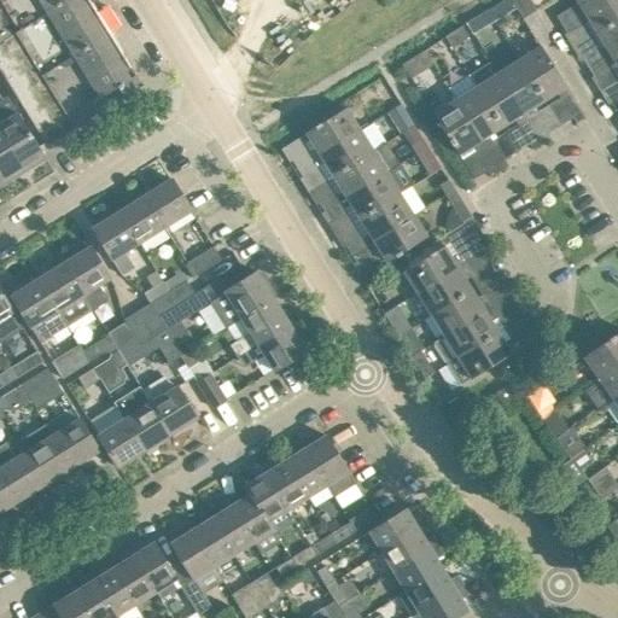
[(0,0),(0,42),(16,34),(69,0),(0,0)]
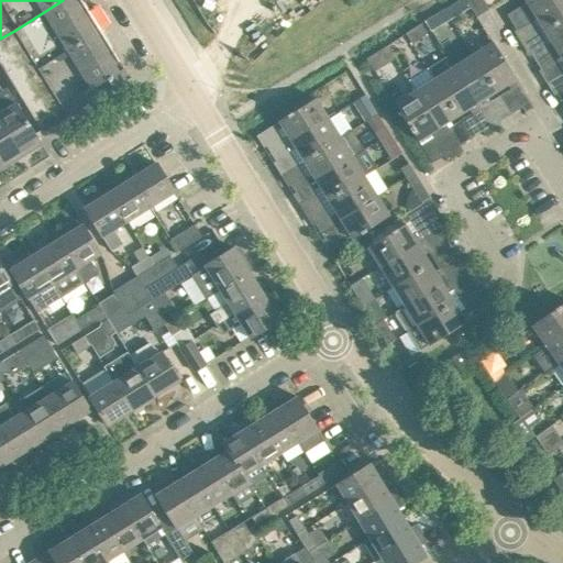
[(63,0),(14,31),(0,39),(0,63),(42,131),(130,77),(80,0),(63,0)]
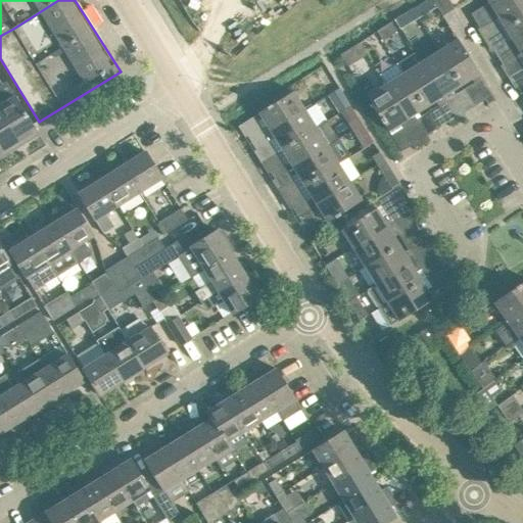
[(427,0),(413,9),(419,18),(437,7),(432,0),(427,0)]
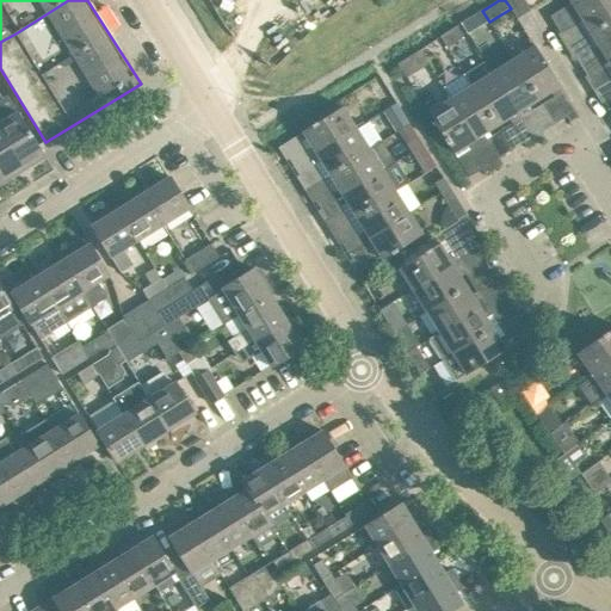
[(555,24),(593,0),(571,0),(573,1),(550,16),(555,24)]
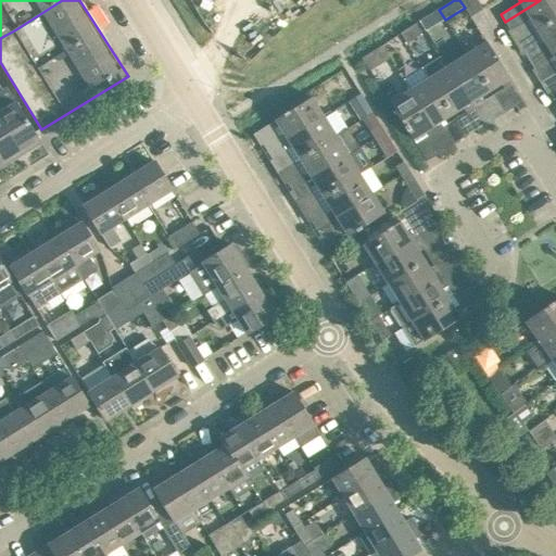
[(538,28),(555,16),(555,0),(540,0),(505,22),(510,30),(531,17),(538,28)]
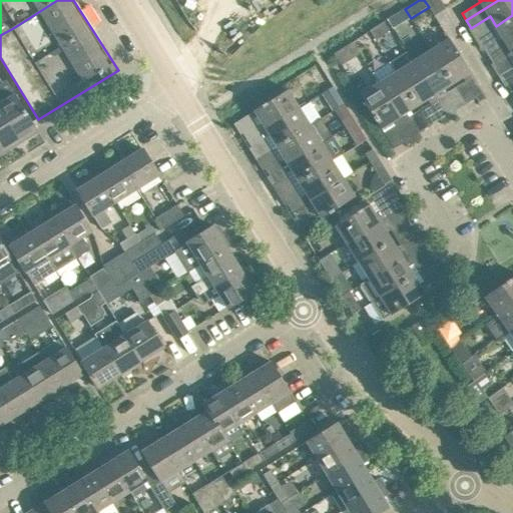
[(393,28),(411,18),(405,9),(387,19),(393,28)]
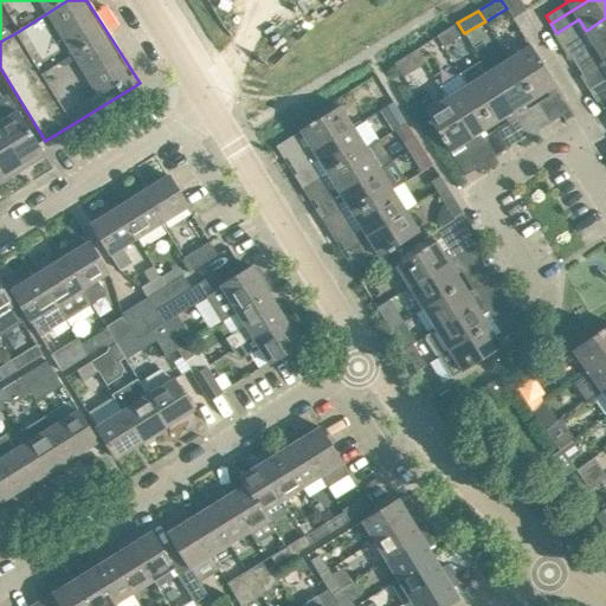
[(577,66),(605,47),(605,18),(586,31),(594,44),(572,58),(577,66)]
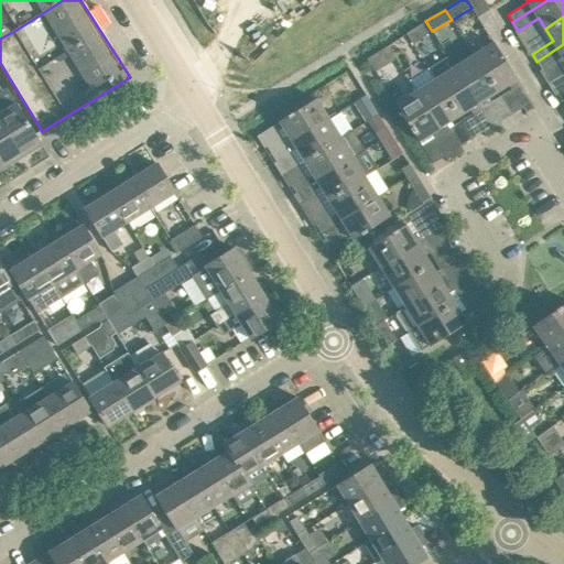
[(422,23),(407,33),(413,43),(427,33),(422,23)]
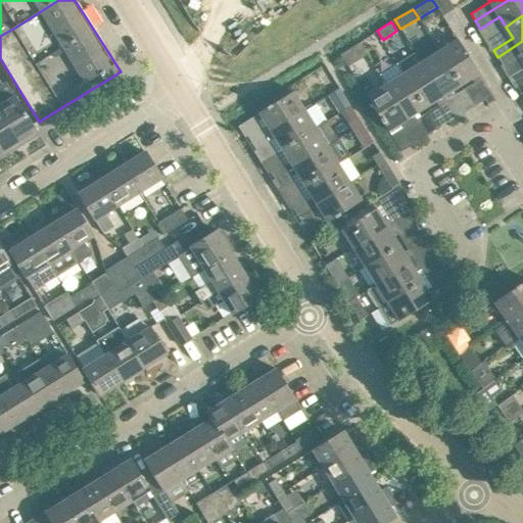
[(487,104),(495,99),(458,39),(438,50),(460,84),(471,77),(487,104)]
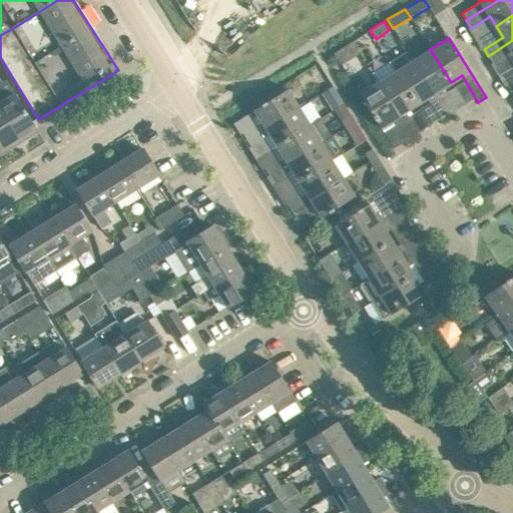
[(512,53),(512,40),(488,56),(493,63),(512,51),(512,53)]
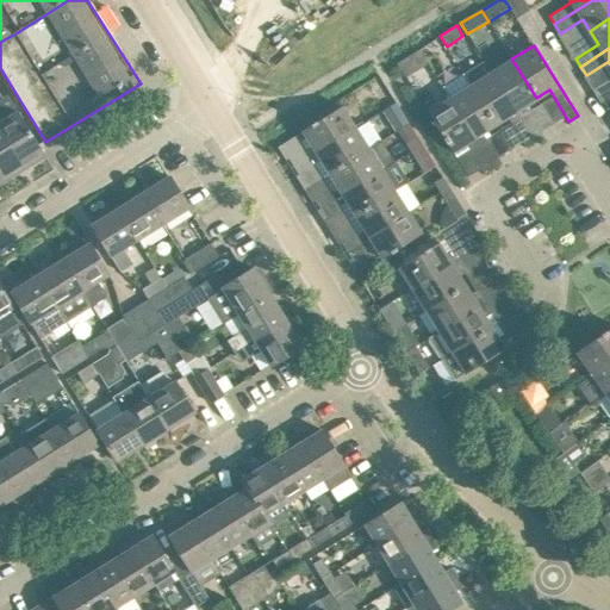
[(419,50),(410,56),(417,68),(427,62),(419,50)]
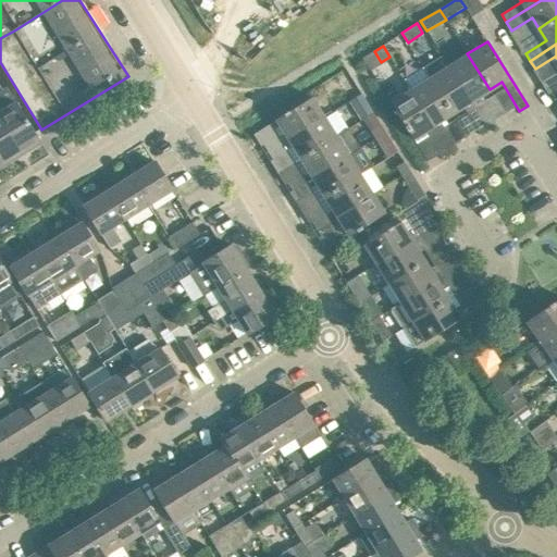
[(479,97),(490,89),(467,53),(448,65),(489,131),(497,125),(479,97)]
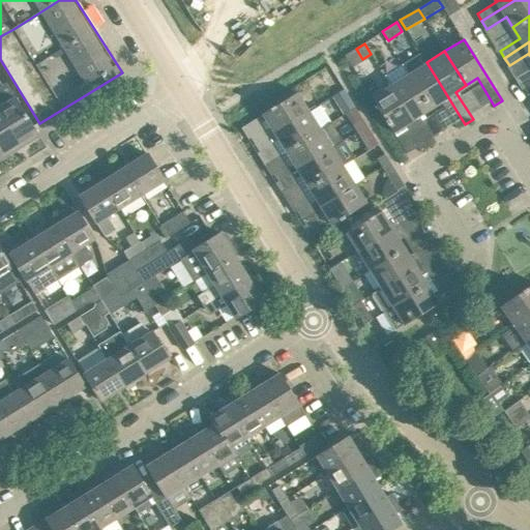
[(465,124),(427,62),(421,54),(403,64),(430,108),(441,101),(458,128),(465,124)]
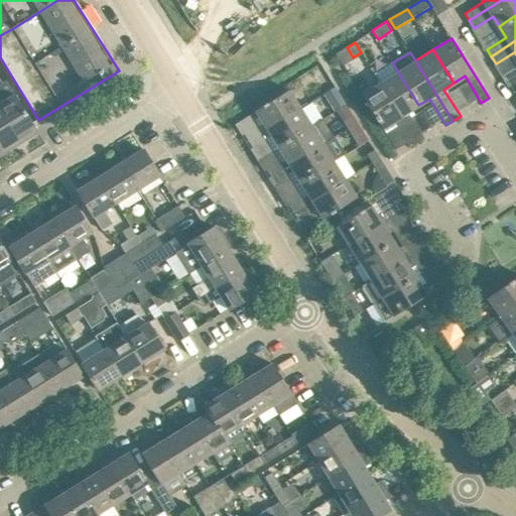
[(408,112),(418,105),(392,62),(375,73),(380,83),(379,84),(416,143),(424,138),(408,112)]
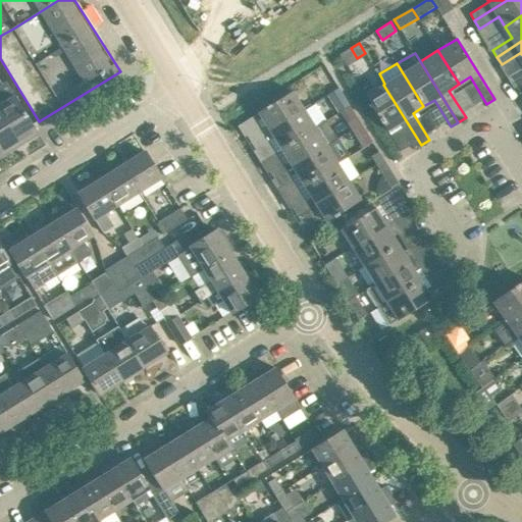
[(415,149),(421,145),(383,85),(366,96),(387,129),(388,129),(388,128),(398,122),(415,149)]
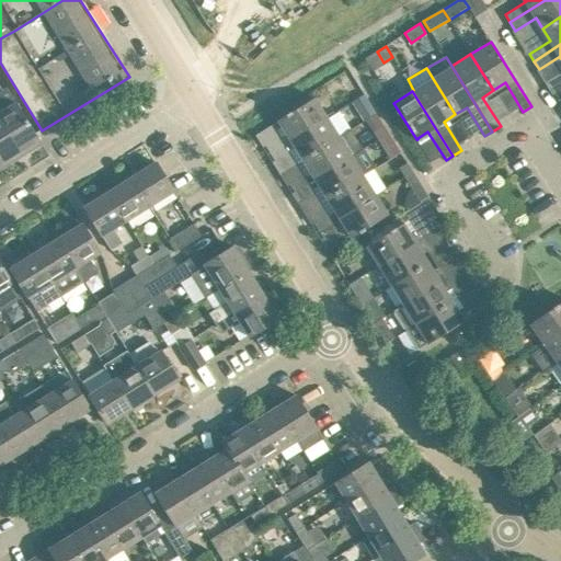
[(364,121),(376,113),(365,94),(353,103),(364,121)]
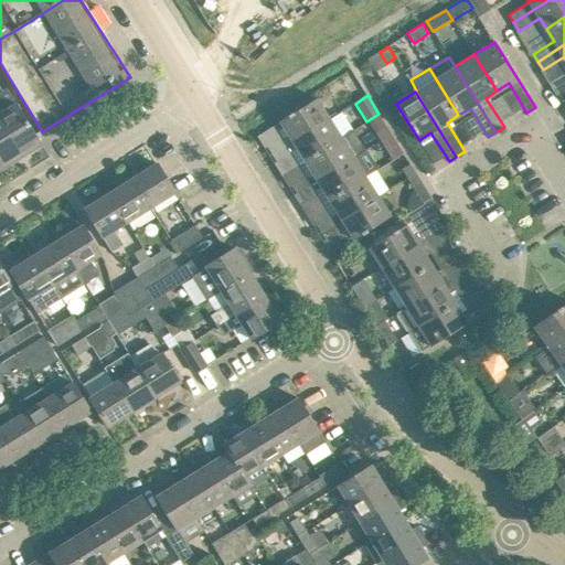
[(13,97),(0,105),(0,119),(23,157),(42,145),(40,140),(36,136),(18,104),(13,97)]
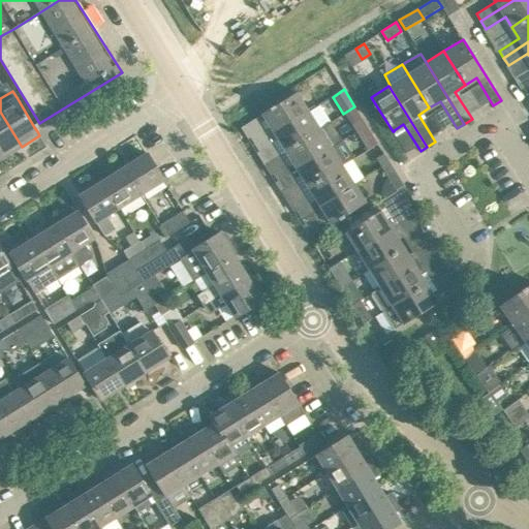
[(254,144),(308,110),(297,92),(261,114),(262,115),(263,115),(270,124),(250,136),(254,144)]
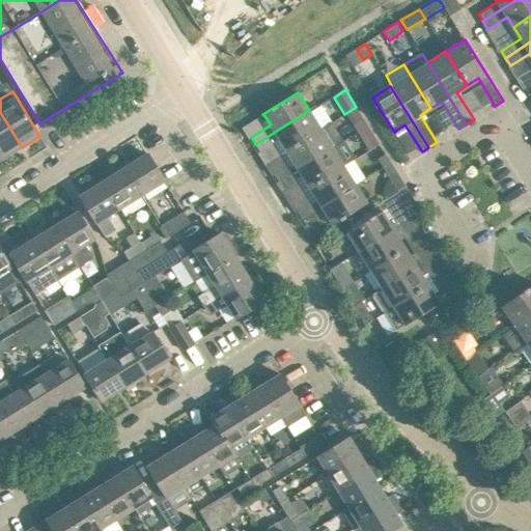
[(286,150),(320,129),(309,110),(255,144),(260,152),(280,140),(286,150)]
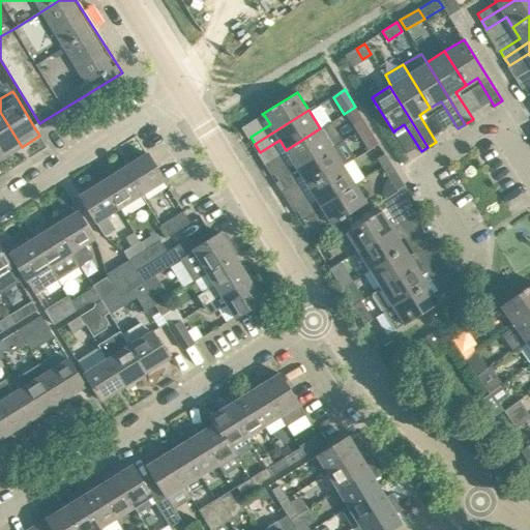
[(0,150),(4,157),(22,147),(0,112),(0,150)]
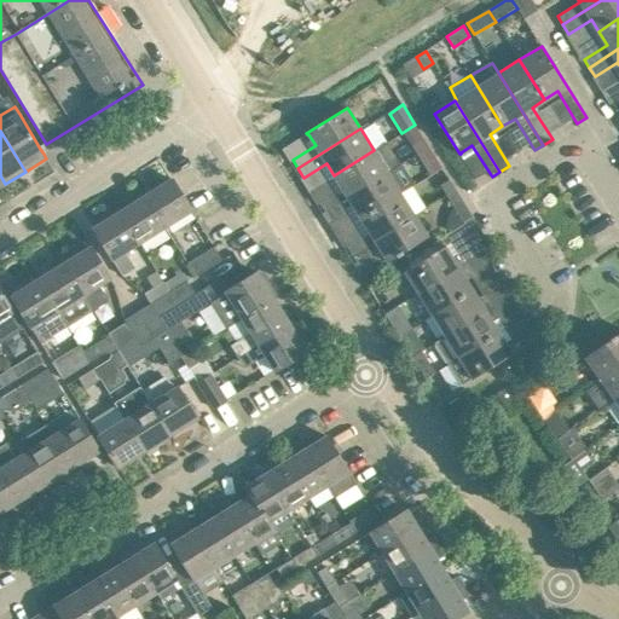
[(417,154),(428,145),(423,137),(411,144),(417,154)]
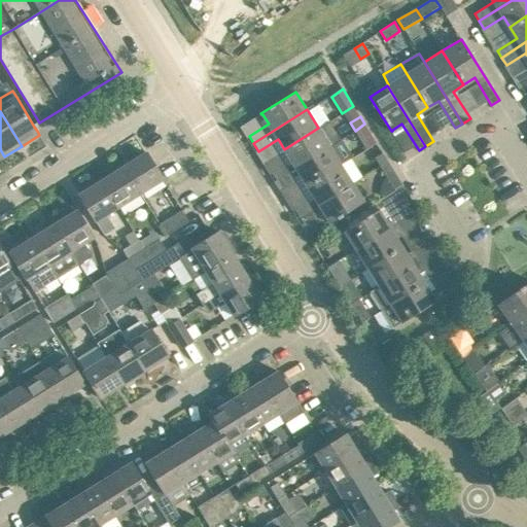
[(366,149),(376,143),(377,143),(364,124),(355,131),(366,149)]
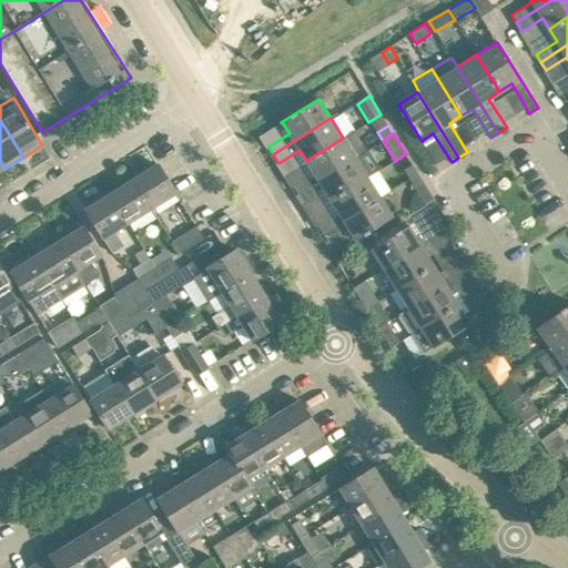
[(297,193),(355,158),(343,138),(306,161),(314,173),(293,186),(297,193)]
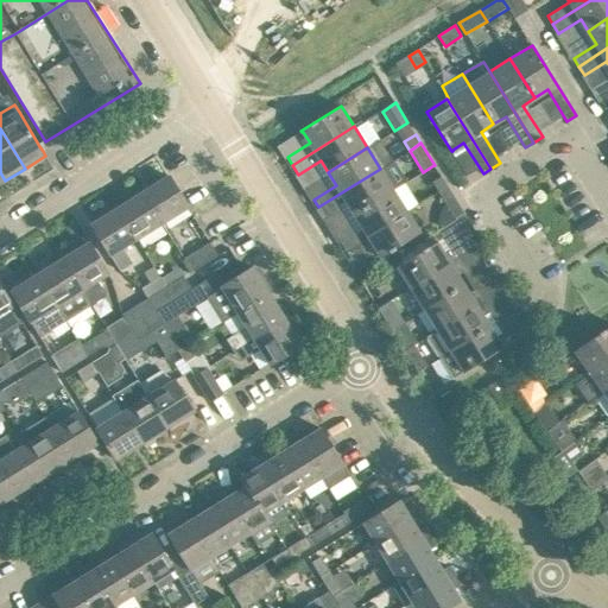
[(380,169),(318,207),(324,216),(347,202),(354,214),(404,182),(393,165),(391,162),(380,169)]
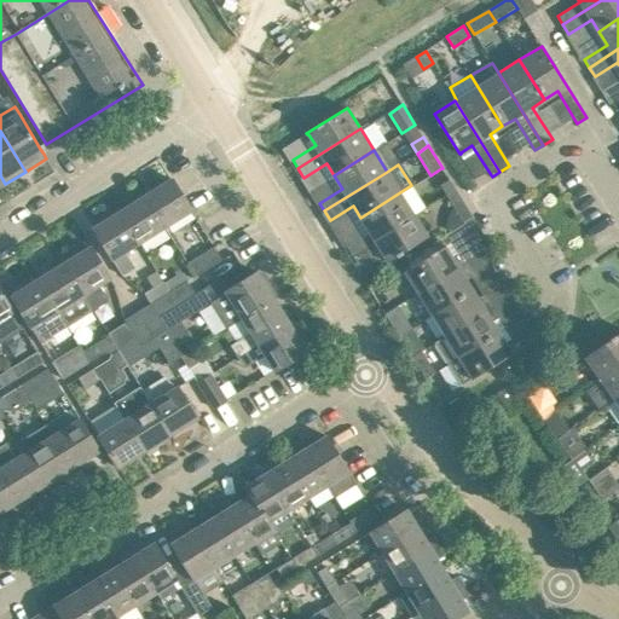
[(166,227),(192,212),(172,178),(171,179),(171,180),(146,195),(166,227)]
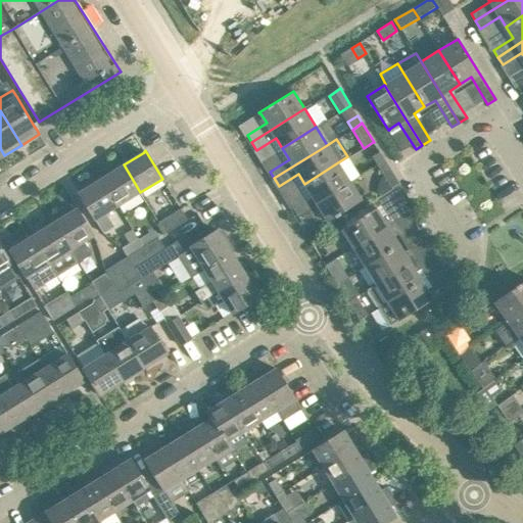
[(378,164),(384,159),(379,151),(373,155),(378,164)]
